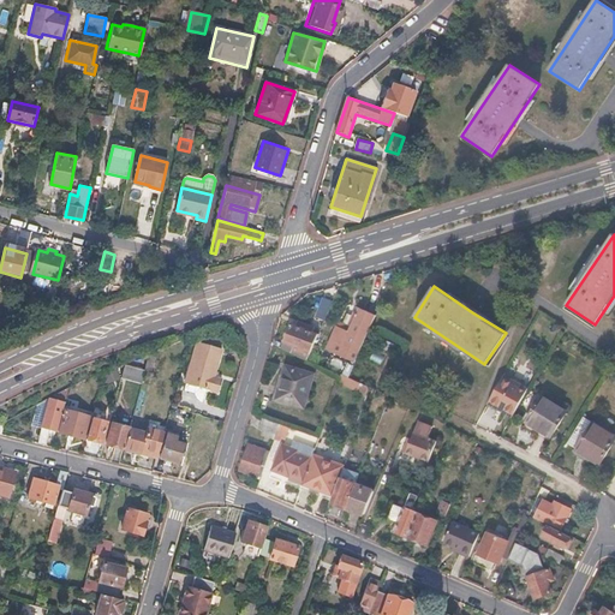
[(354,329),(341,324),(332,348),(358,359),(370,332),(377,314),(363,308),(354,329)]
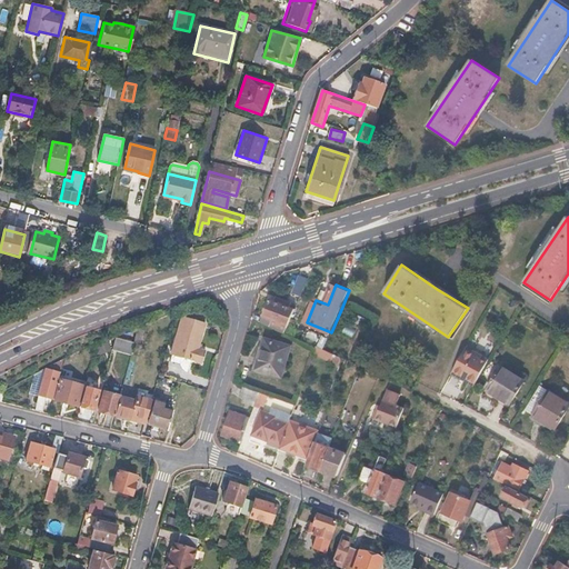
[(297,308),(270,297),(260,319),(287,331),(289,326),(297,308)]
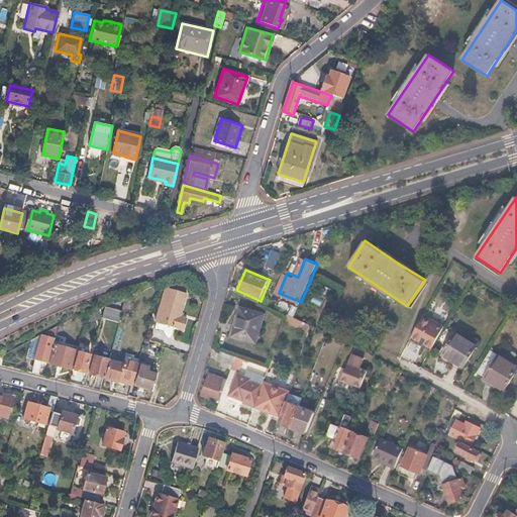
[(186,294),(165,288),(160,305),(181,311),(186,294)]
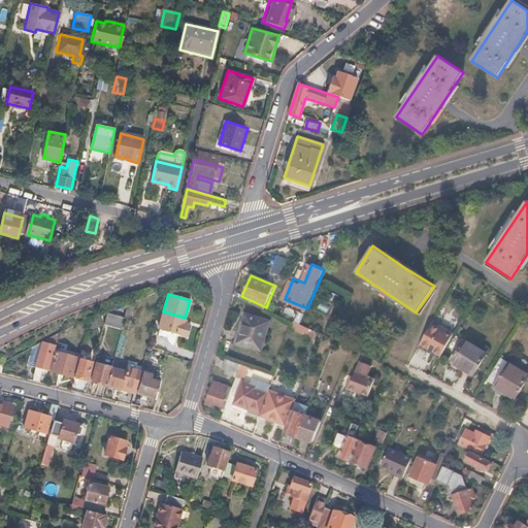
[(268,302),(266,307),(301,323),(304,317),(289,309),(288,310),(268,302)]
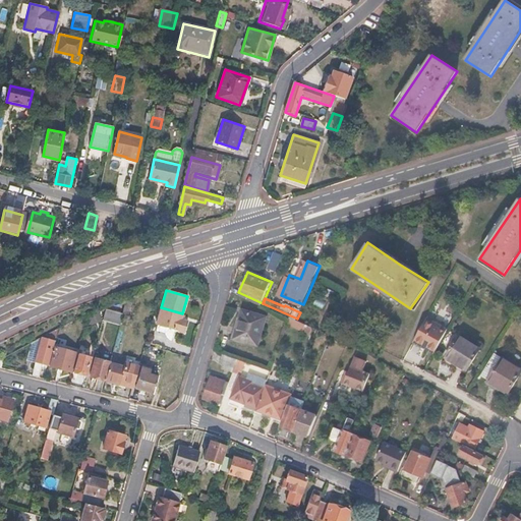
[(268,313),(245,306),(236,335),(257,342),(268,313)]
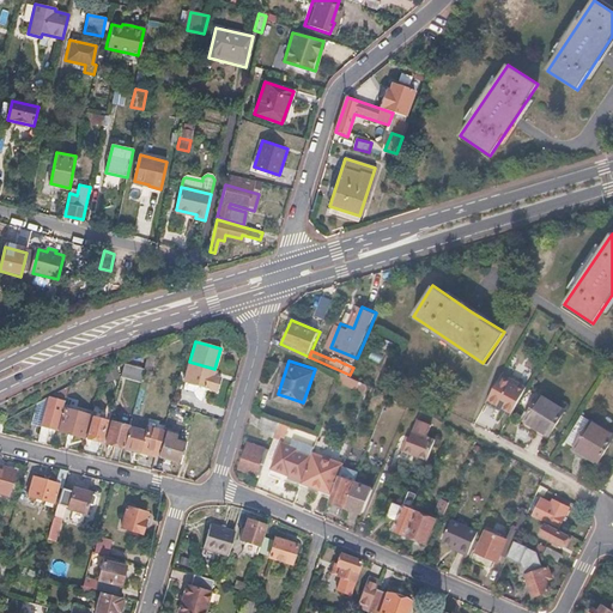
[(214,369),(189,362),(183,382),(217,392),(220,377),(212,375),(214,369)]
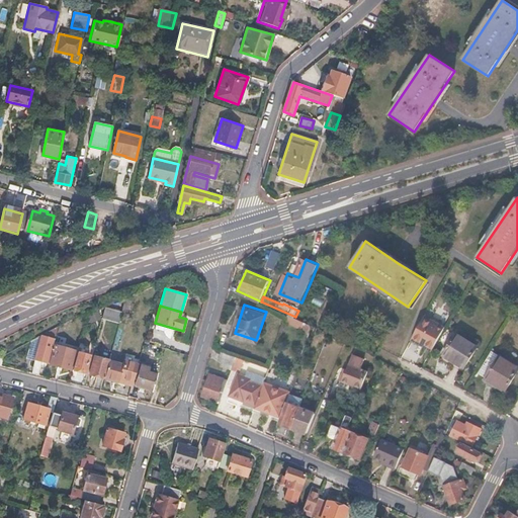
[(122,313),(104,308),(101,320),(118,325),(122,313)]
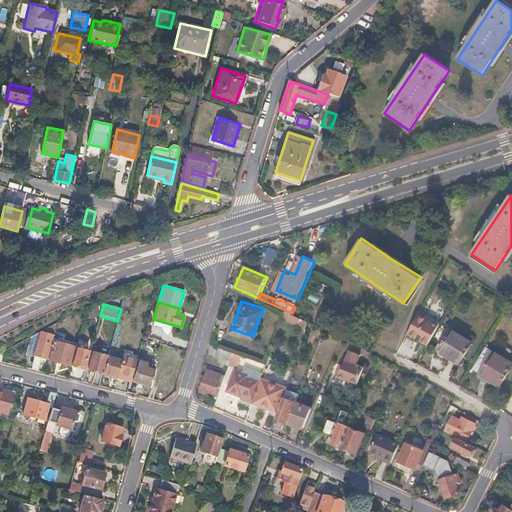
[(438,326),(417,315),(404,339),(425,349),(438,326)]
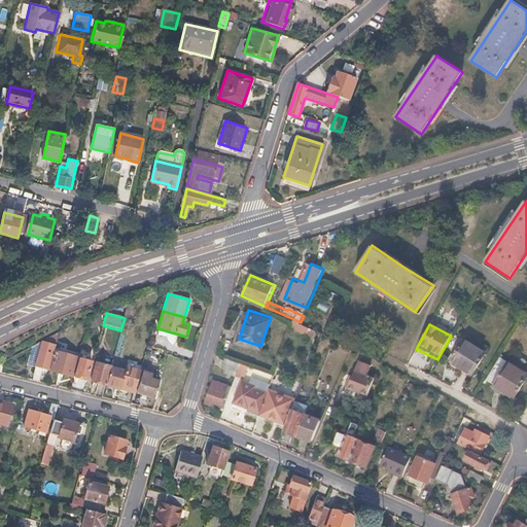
[(336,340),(328,336),(325,341),(332,345),(336,340)]
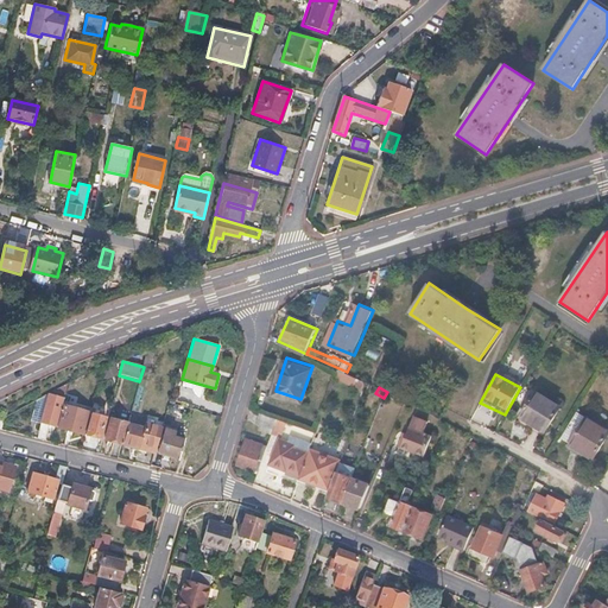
[(559,405),(536,390),(518,419),(542,435),(559,405)]
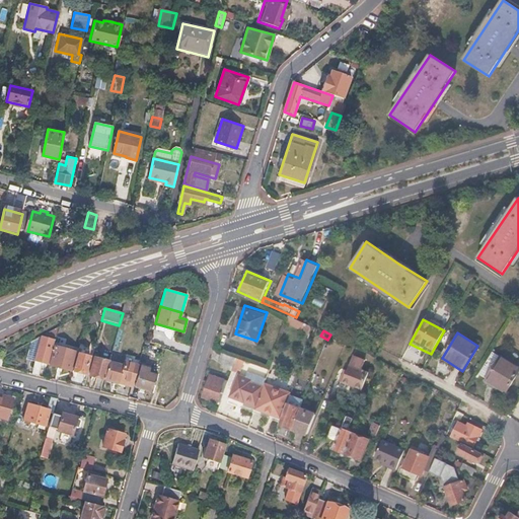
[(49,337),(41,335),(30,373),(38,375),(42,362),(46,363),(50,348),(46,346),(49,337)]
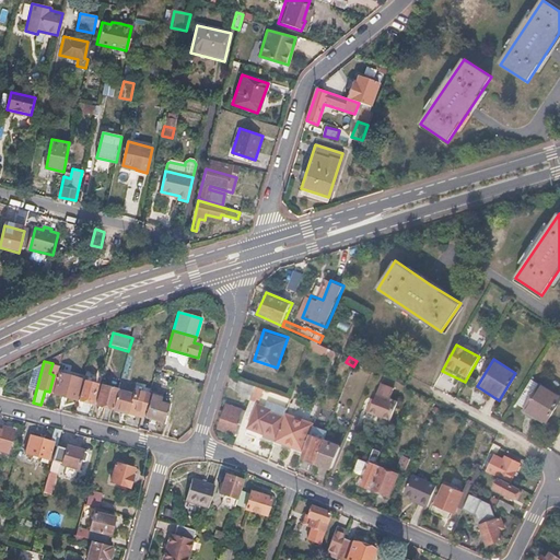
[(79,378),(57,373),(51,393),(73,398),(79,378)]
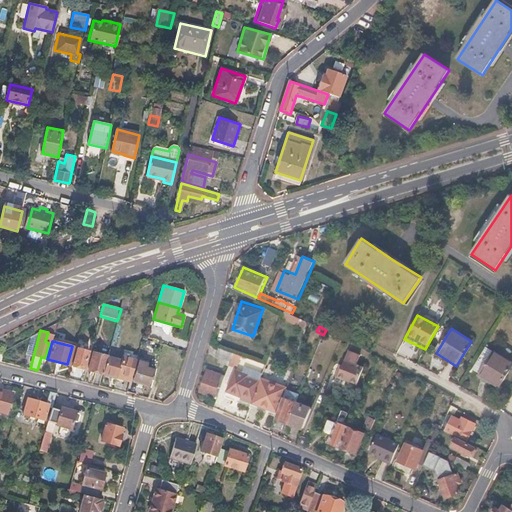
[(235,349),(221,344),(219,352),(232,357),(235,349)]
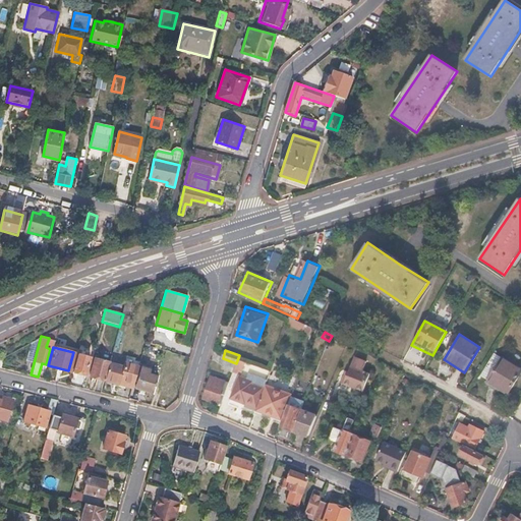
[(501,357),(491,351),(479,374),(486,380),(501,357)]
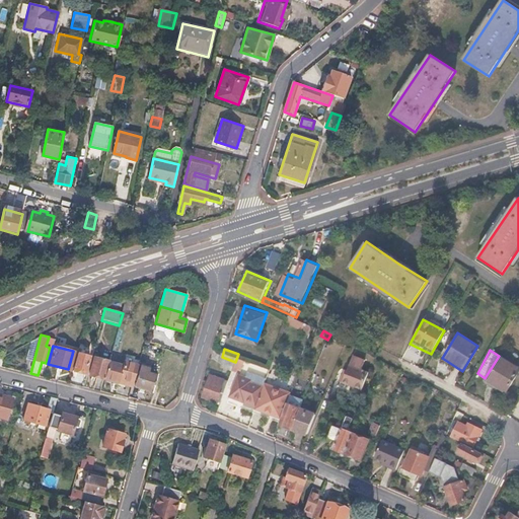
[(89,355),(77,352),(72,370),(84,373),(89,355)]
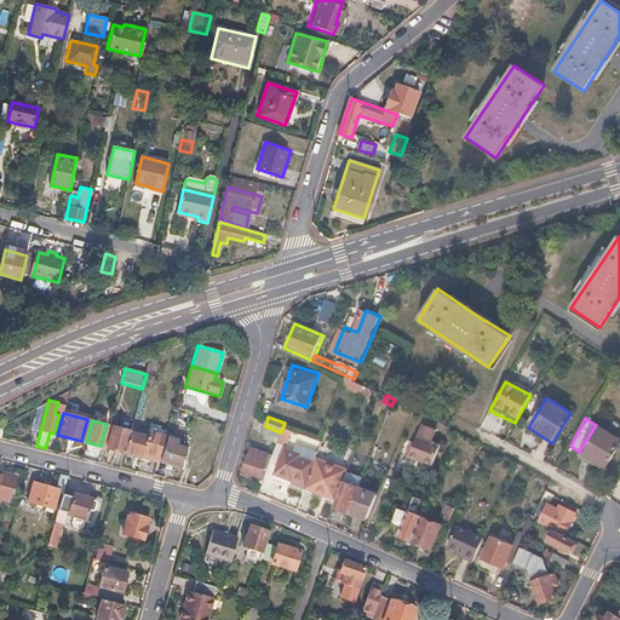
[(285,423),(281,432),(280,437),(291,442),(297,428),(285,423)]
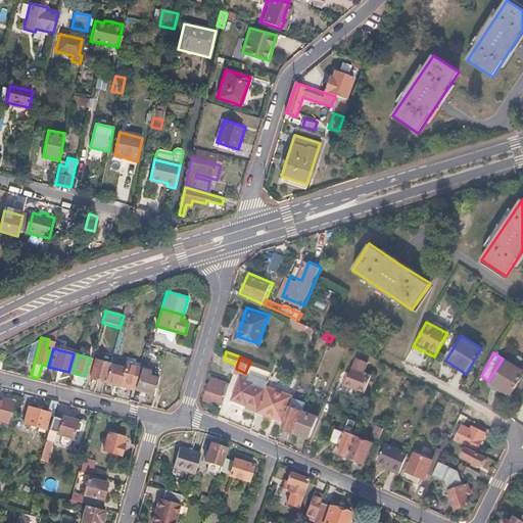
[(109,363),(94,359),(89,377),(104,381),(109,363)]
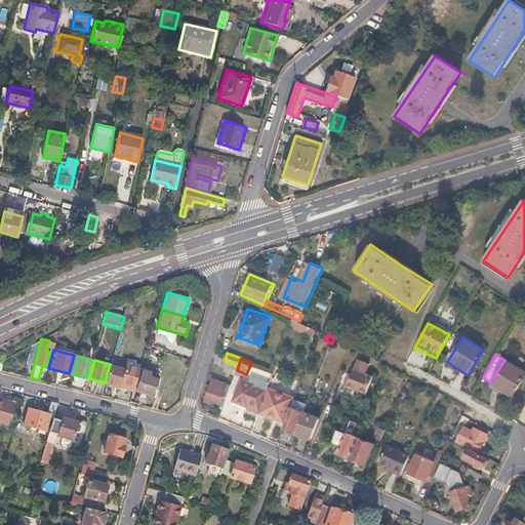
[(524,372),(505,360),(490,382),(510,396),(524,372)]
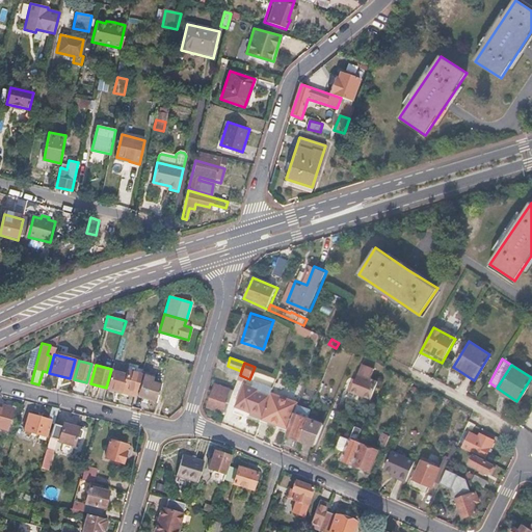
[(126,373),(111,369),(106,388),(121,392),(122,388),(126,373)]
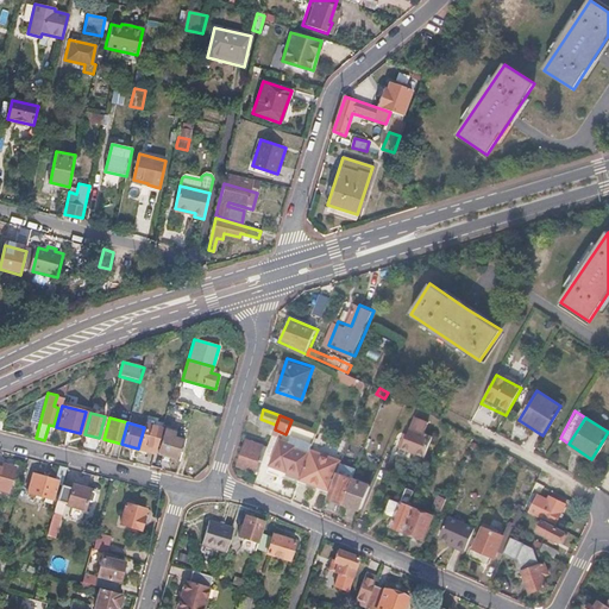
[(145,422),(144,427),(139,444),(155,449),(161,427),(145,422)]
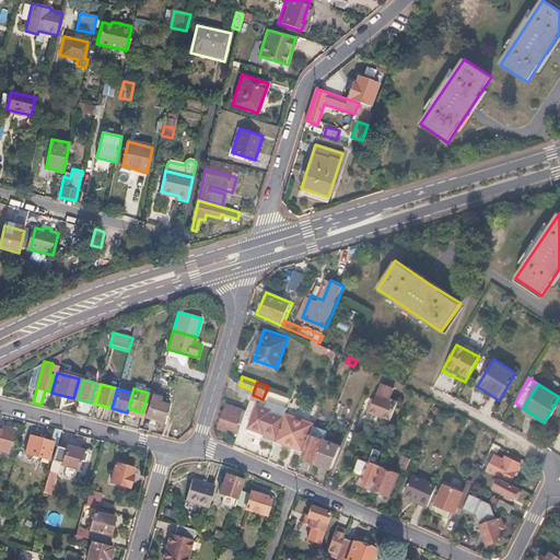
[(394,394),(381,388),(373,408),(371,408),(368,416),(391,424),(397,407),(389,404),(394,394)]
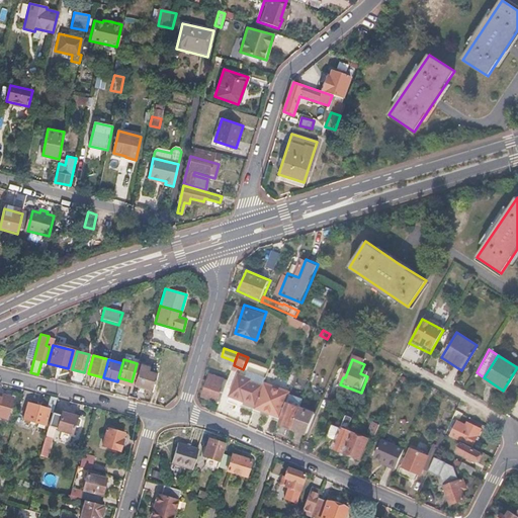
[(149,366),(140,364),(134,384),(151,390),(151,389),(168,394),(172,379),(156,374),(157,373),(148,370),(149,366)]
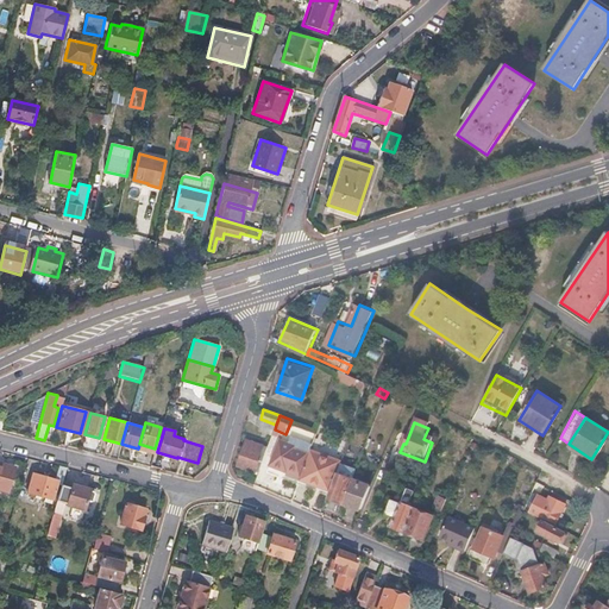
[(265,441),(250,435),(240,460),(259,469),(269,446),(264,445),(265,441)]
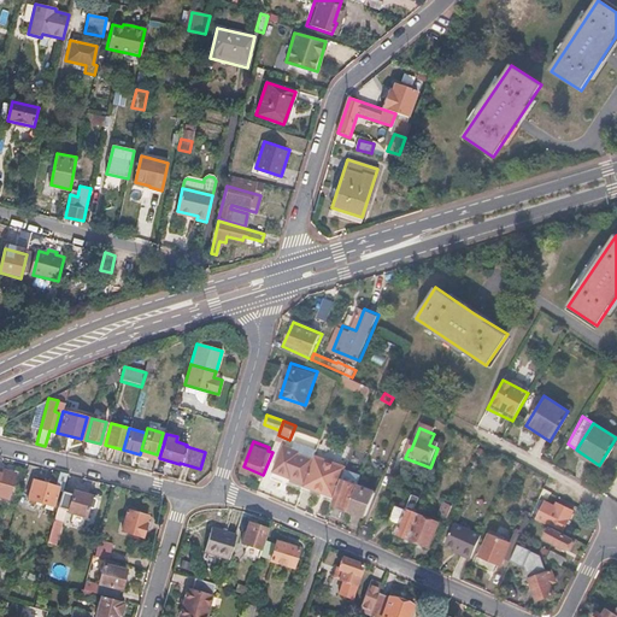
[(318,448),(305,442),(303,448),(287,441),(275,469),(292,476),(291,479),(304,485),(316,453),(318,448)]
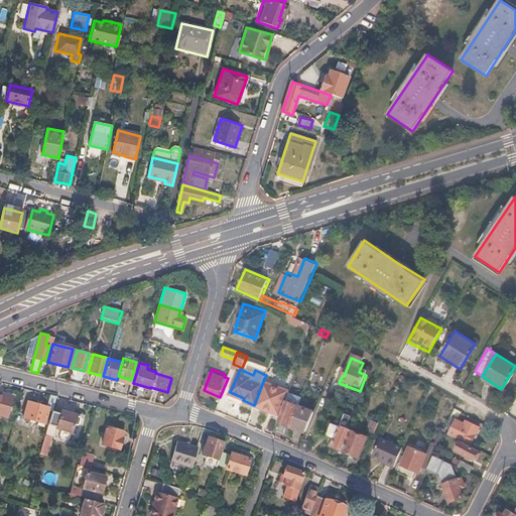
[(291,390),(264,379),(254,405),(281,416),(287,401),(291,390)]
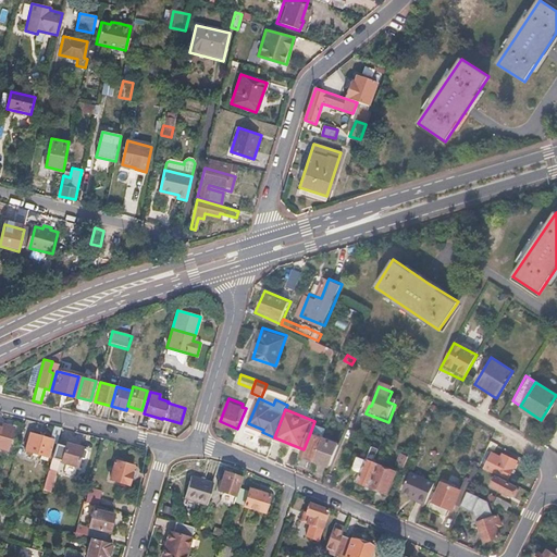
[(51,440),(31,434),(26,452),(49,458),(54,441),(59,442),(62,429),(54,426),(51,440)]
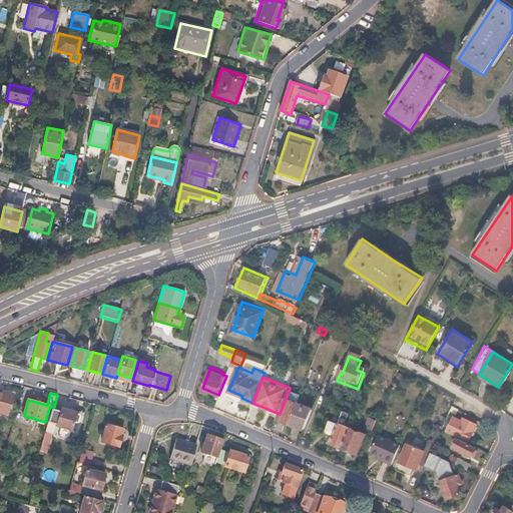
[(293,403),(286,399),(280,414),(277,420),(290,425),(299,405),(300,401),(295,399),(293,403)]
